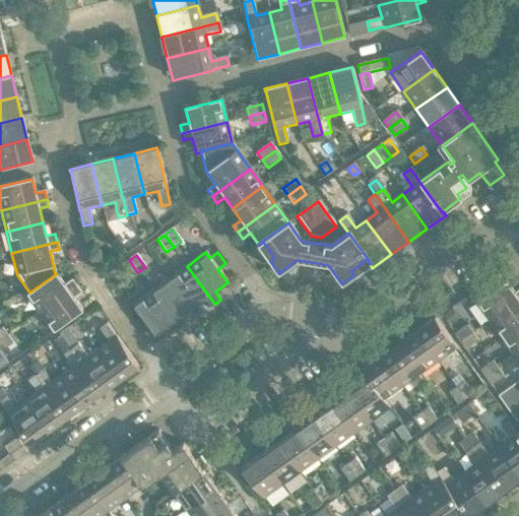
[(137,272),(129,260),(121,265),(130,278),(137,272)]
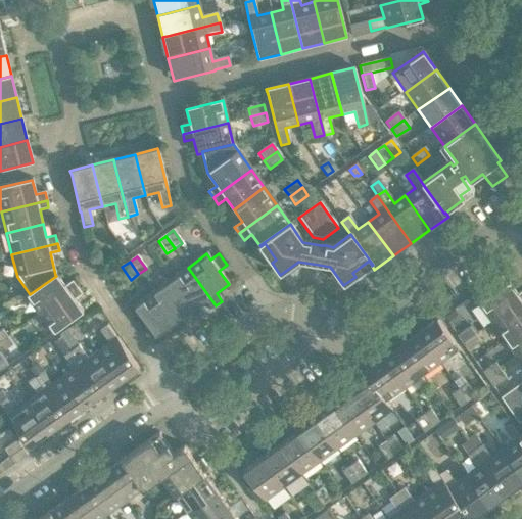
[(216,305),(188,268),(170,280),(192,311),(203,302),(208,311),(216,305)]
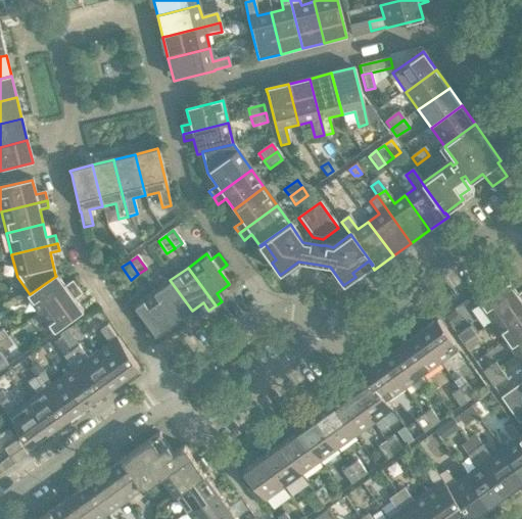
[(64,287),(56,276),(30,294),(26,297),(39,316),(77,288),(73,282),(64,287)]
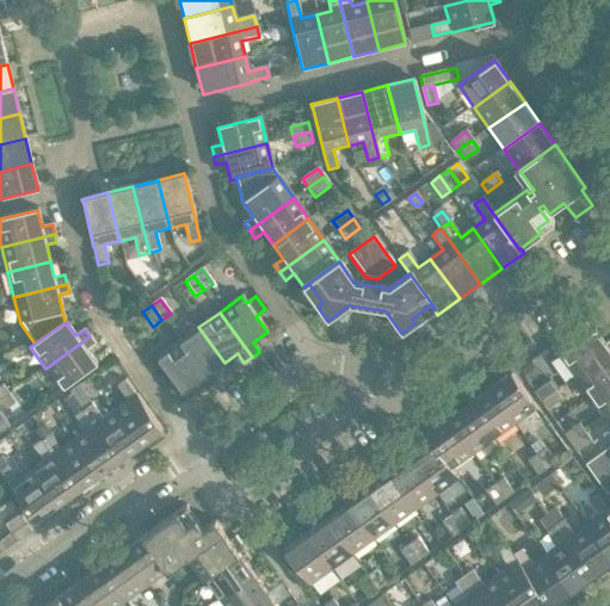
[(585,323),(555,345),(561,354),(558,357),(574,378),(609,352),(609,340),(604,345),(595,331),(591,333),(585,323)]
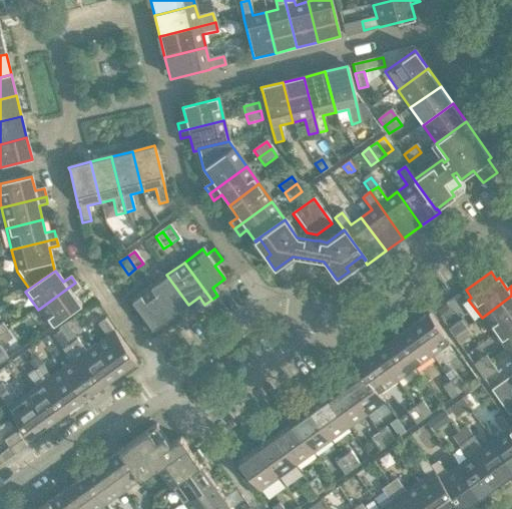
[(188,305),(166,275),(149,288),(176,325),(182,321),(177,313),(188,305)]
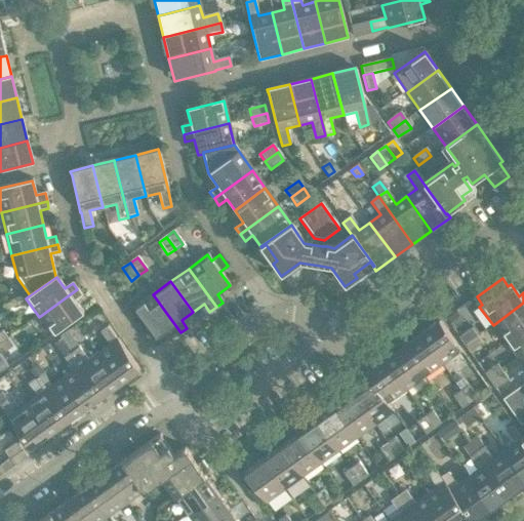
[(77,289),(39,317),(52,335),(83,314),(74,302),(82,295),(77,289)]
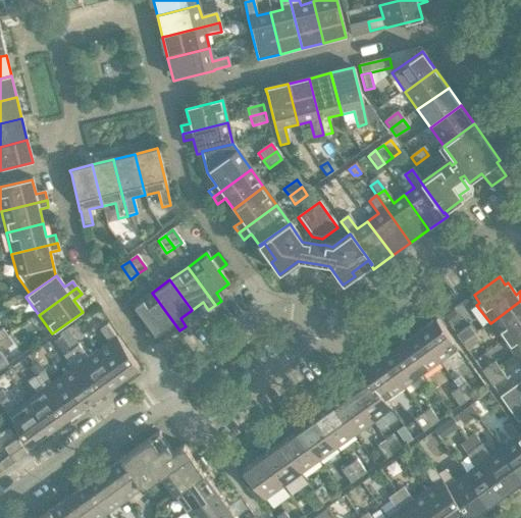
[(179,330),(152,293),(133,306),(155,337),(167,327),(172,335),(179,330)]
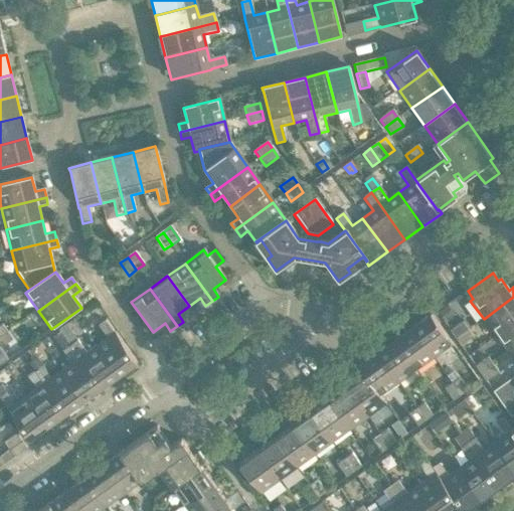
[(513,297),(484,319),(496,336),(513,323),(513,297)]
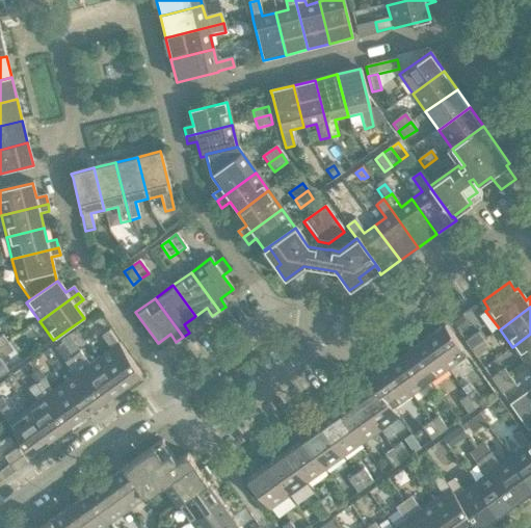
[(461,318),(453,324),(459,334),(469,327),(461,318)]
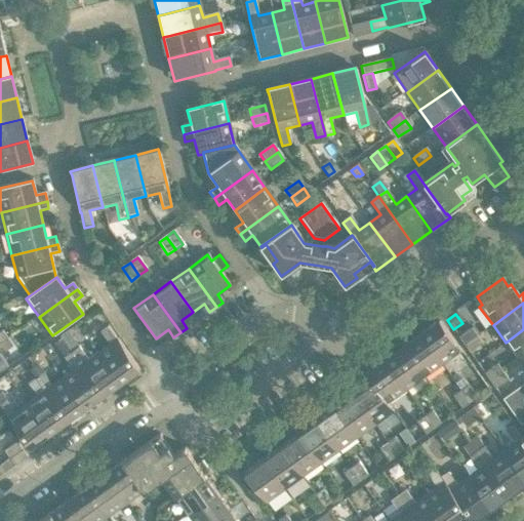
[(439,322),(419,335),(442,366),(460,353),(439,322)]
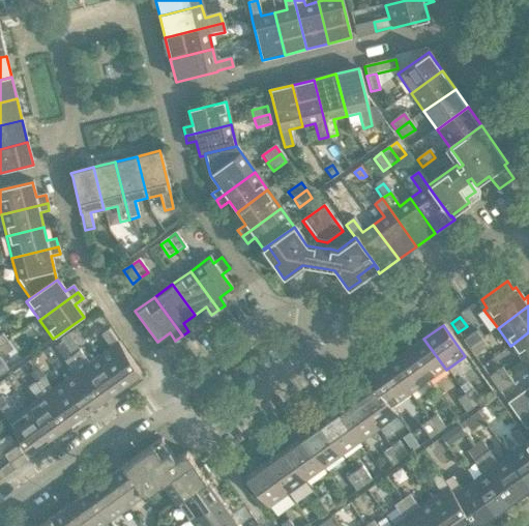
[(110,349),(99,356),(121,388),(140,375),(118,344),(117,344),(108,330),(100,337),(110,349)]
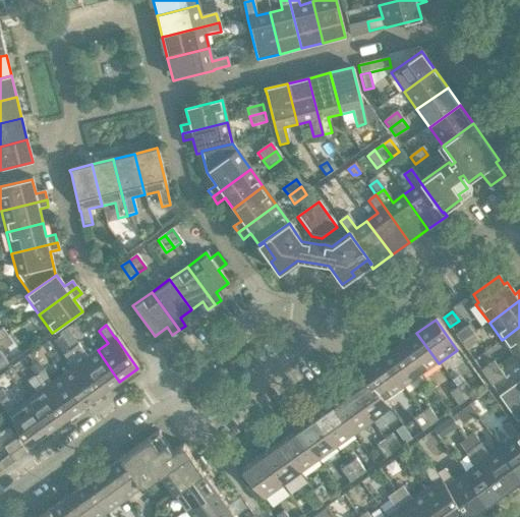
[(467,327),(455,336),(460,344),(472,335),(467,327)]
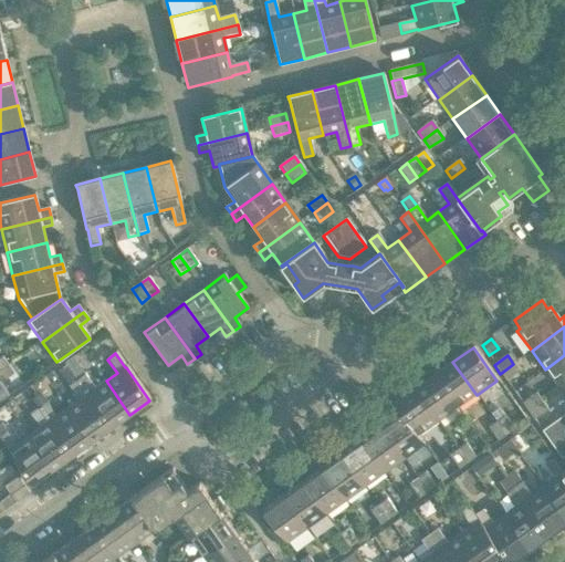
[(564,355),(545,370),(560,389),(564,385),(564,355)]
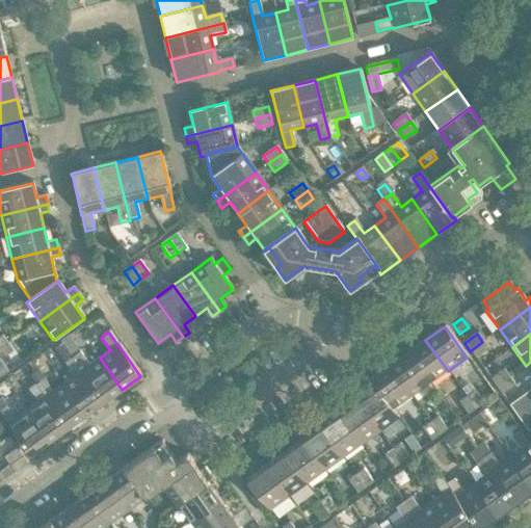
[(68,337),(60,342),(61,345),(67,351),(74,346),(68,337)]
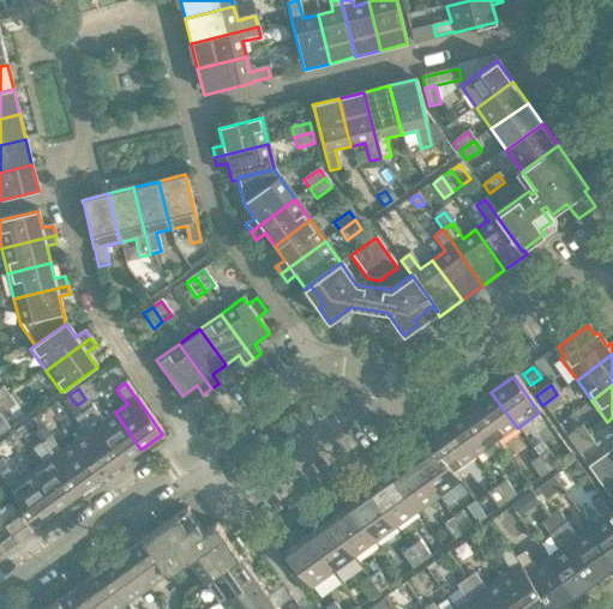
[(491,392),(470,406),(496,444),(517,428),(491,392)]
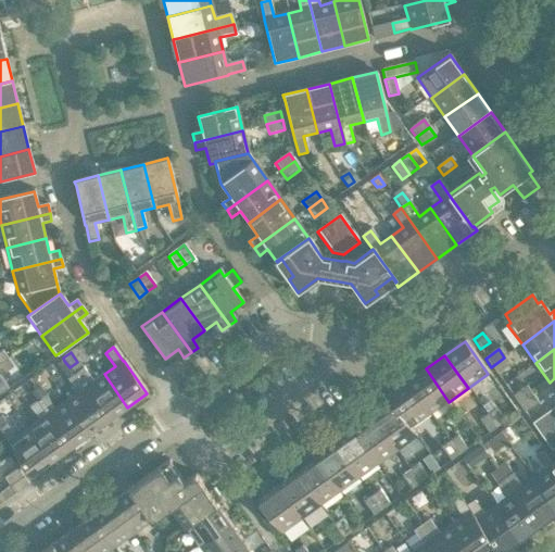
[(504,358),(491,367),(496,375),(511,365),(504,358)]
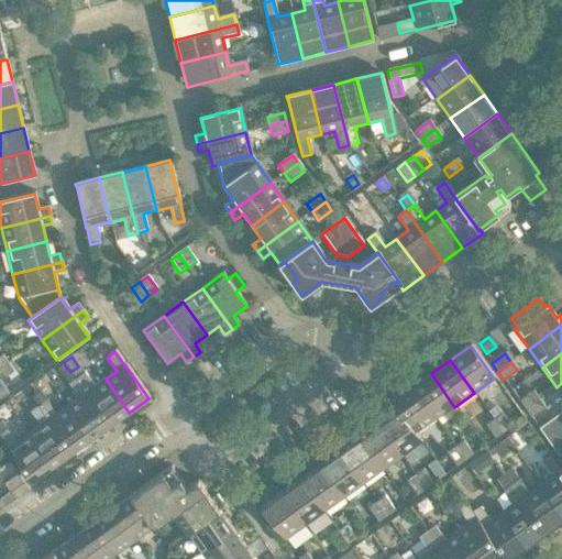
[(0,382),(13,373),(8,364),(0,369),(0,382)]
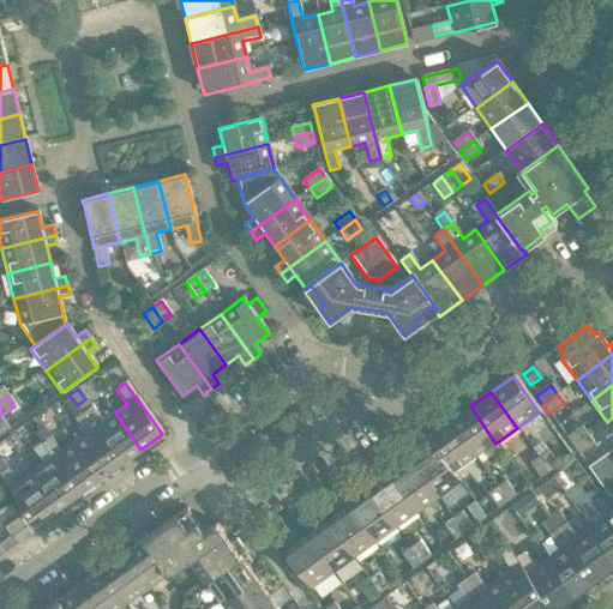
[(71,398),(62,404),(68,411),(77,405),(71,398)]
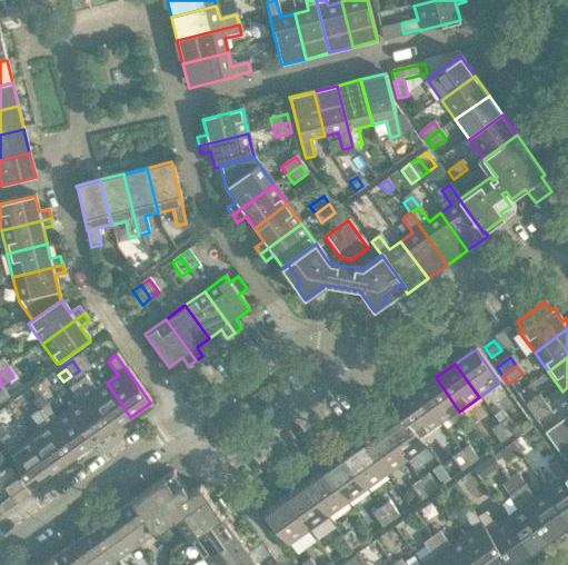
[(436,377),(416,392),(439,425),(459,412),(436,377)]
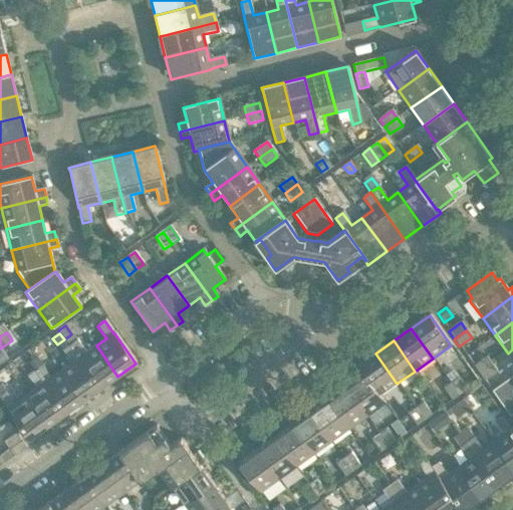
[(76,341),(69,346),(99,389),(117,376),(96,345),(85,353),(76,341)]
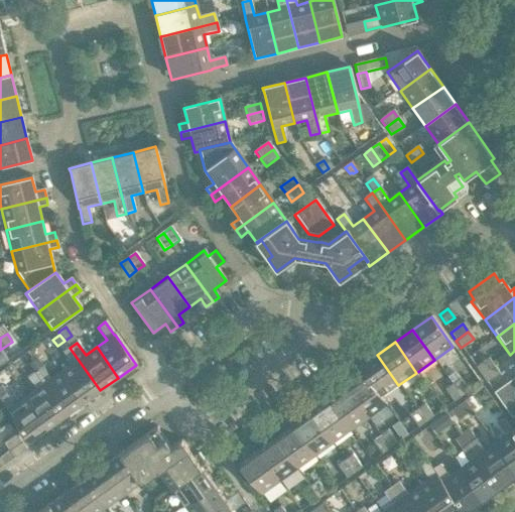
[(100,390),(70,348),(62,353),(71,366),(60,373),(83,403),(100,390)]
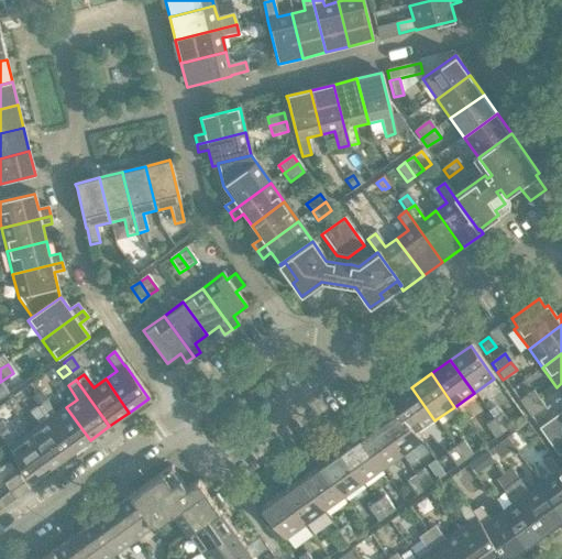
[(390,402),(397,410),(415,435),(416,435),(434,420),(411,387),(390,402)]
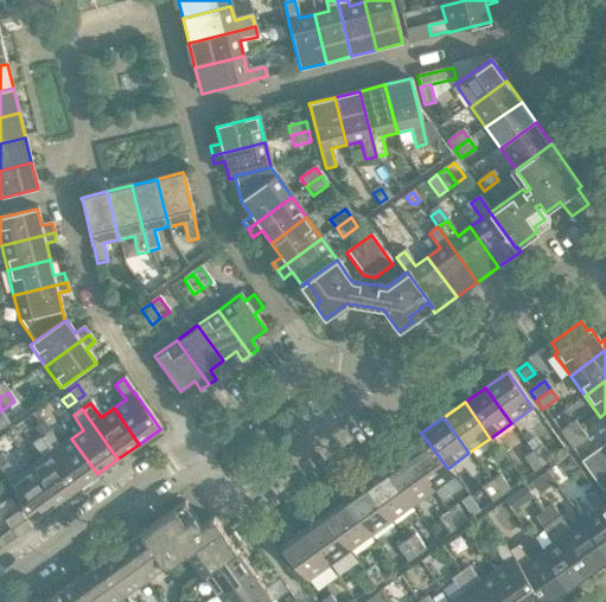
[(574,423),(560,433),(566,441),(580,430),(574,423)]
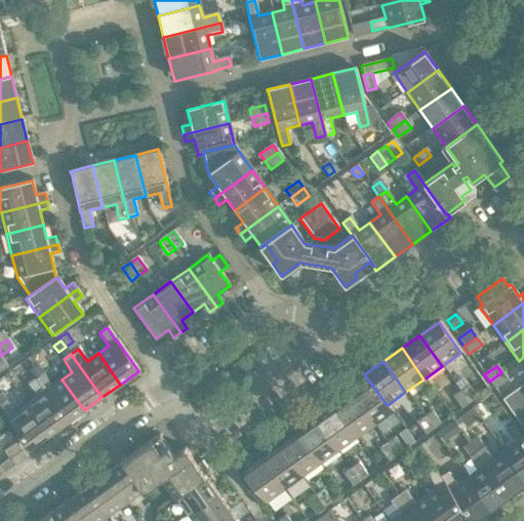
[(501,372),(489,382),(494,390),(508,381),(501,372)]
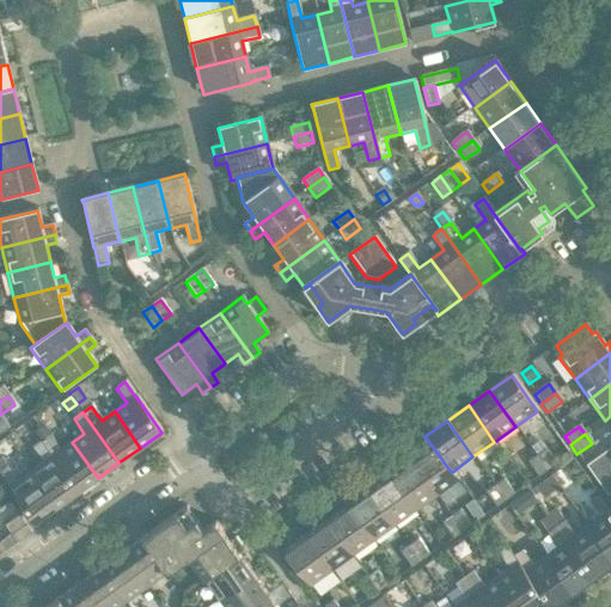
[(49,436),(41,442),(77,494),(98,478),(72,442),(60,451),(49,436)]
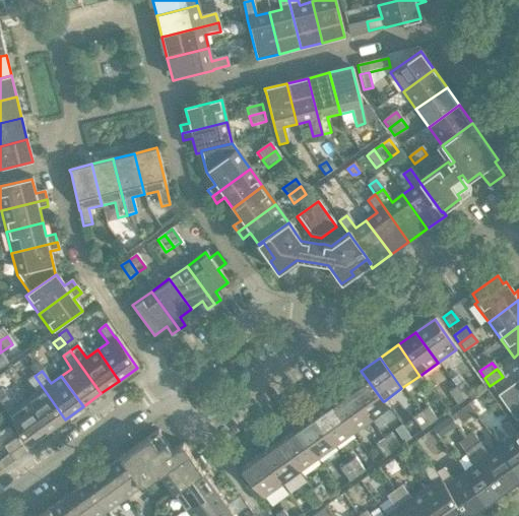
[(65,420),(35,376),(26,381),(36,394),(25,401),(48,432),(65,420)]
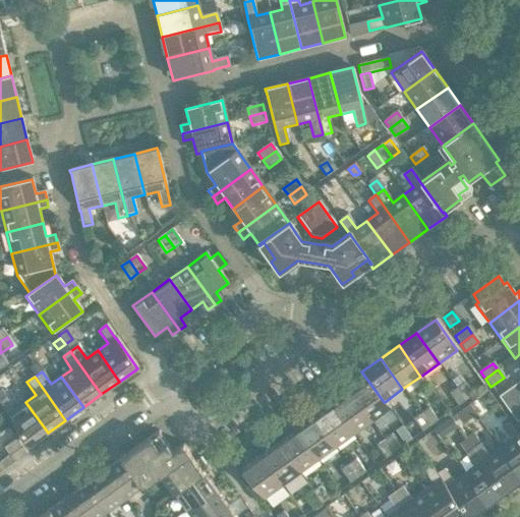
[(384,402),(367,380),(349,393),(371,423),(390,410),(385,402),(384,402)]
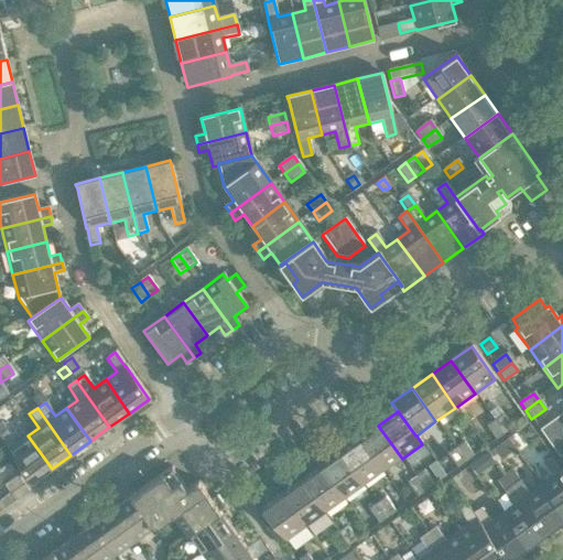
[(562,416),(562,415),(540,430),(559,458),(562,454),(562,416)]
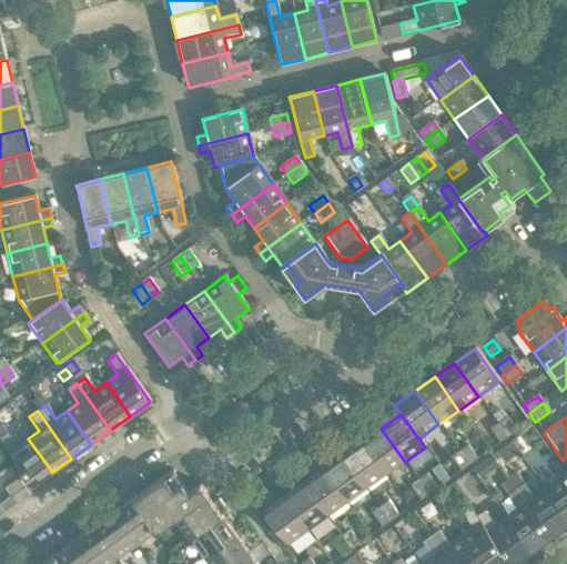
[(506,419),(497,424),(507,437),(515,432),(506,419)]
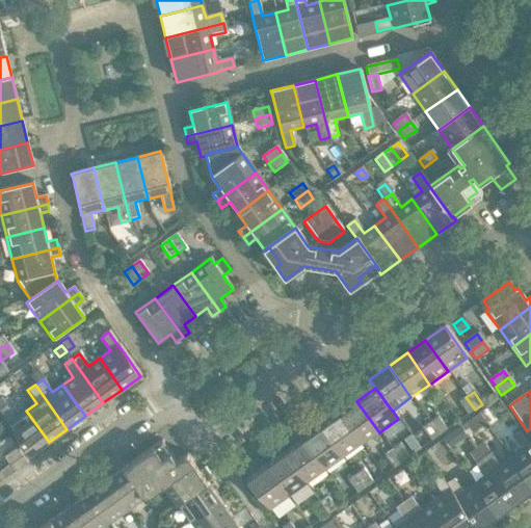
[(475,410),(466,397),(458,402),(468,415),(475,410)]
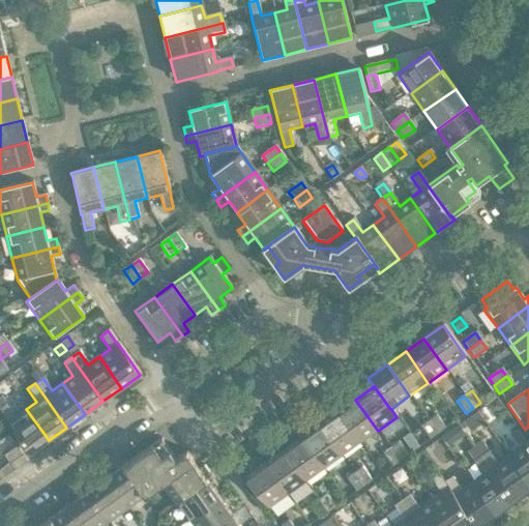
[(378,431),(355,400),(338,412),(359,443),(378,431)]
